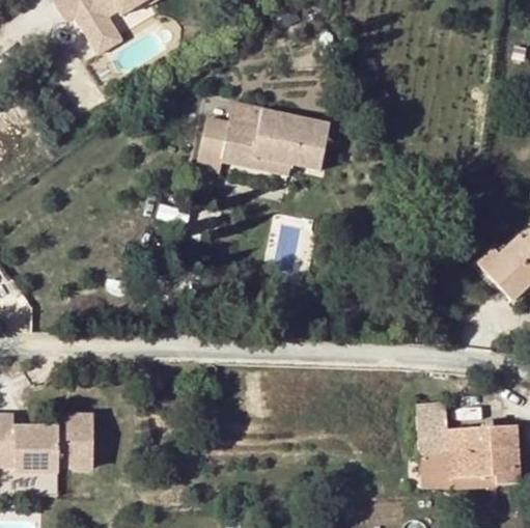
[(65,0),(57,5),(71,27),(82,21),(98,10),(92,3),(90,0),(65,0)]
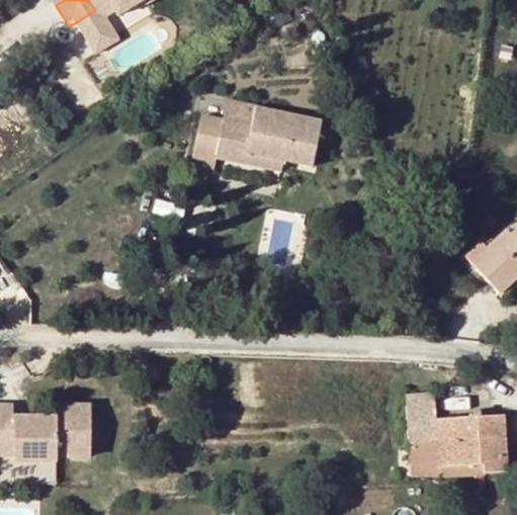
[(95,10),(80,20),(94,44),(117,29),(112,21),(122,15),(125,19),(151,3),(149,0),(95,0),(90,3),(95,10)]
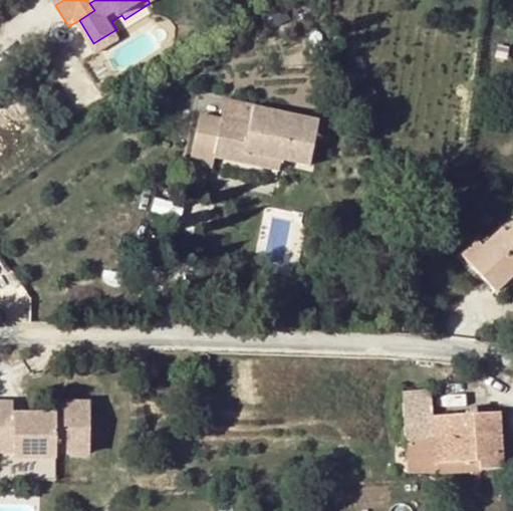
[(150,3),(153,8),(164,0),(148,0),(150,3)]
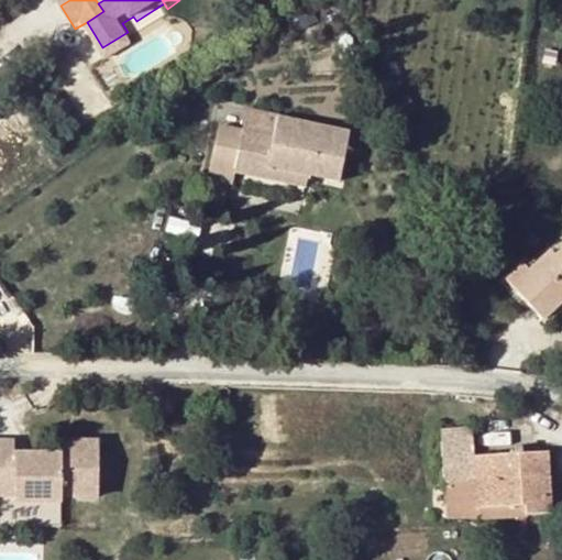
[(128,32),(102,47),(112,63),(138,47),(128,32)]
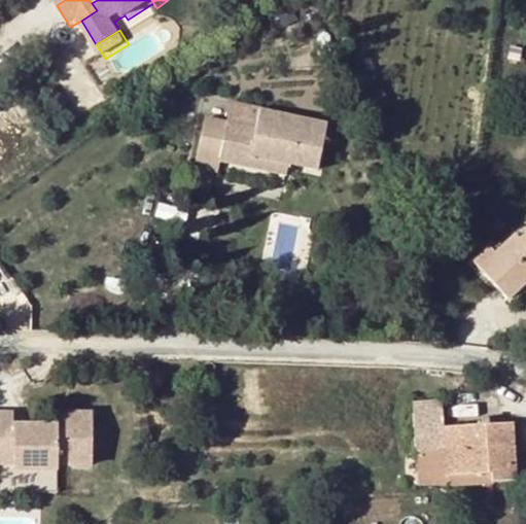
[(263,127),(236,121),(232,146),(297,161),(326,167),(336,121),(267,107),(263,127)]
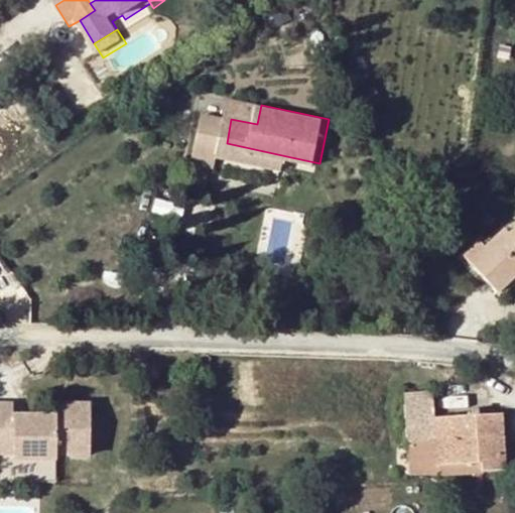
[(231,119),(209,115),(201,158),(223,163),(224,152),(227,143),(231,119)]
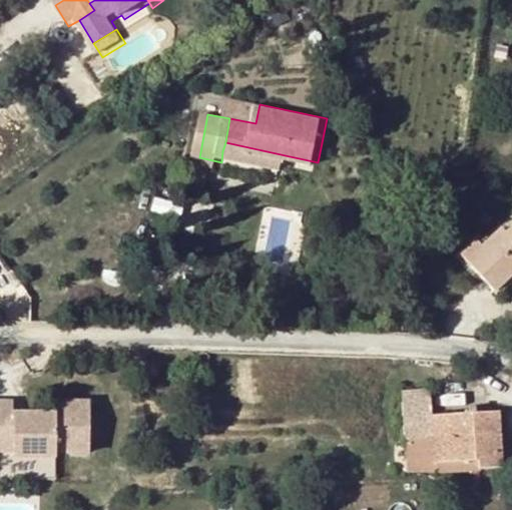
[(290,156),(225,142),(222,151),(289,165),(290,156)]
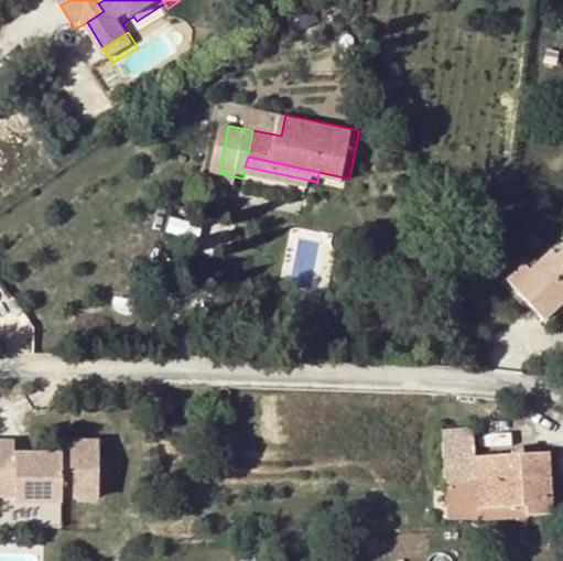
[(542,319),(562,300),(562,247),(556,255),(551,249),(528,270),(522,265),(507,279),(542,319)]
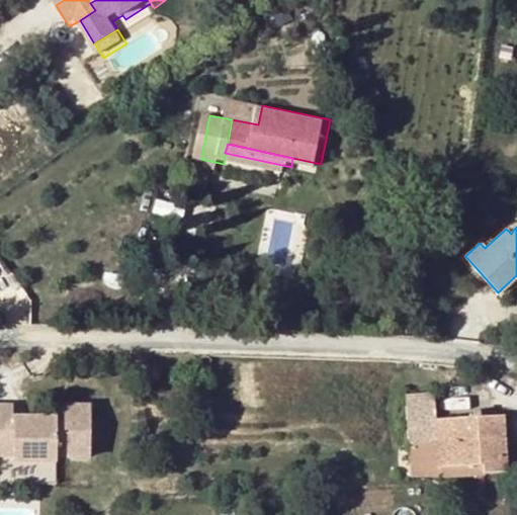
[(201,355),(199,358),(200,360),(201,362),(203,364),(205,364),(208,363),(210,361),(211,358),(210,356),(208,354),(206,353),(202,354),(201,355)]
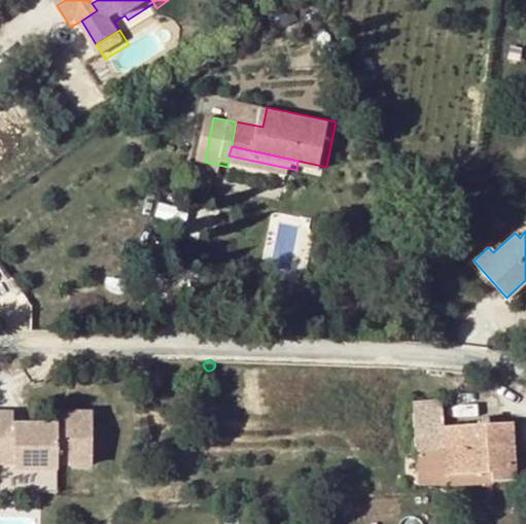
[(491,473),(491,480),(525,478),(525,475),(525,457),(515,458),(512,421),(444,425),(442,398),(414,399),(417,450),(445,449),(447,475),(491,473)]
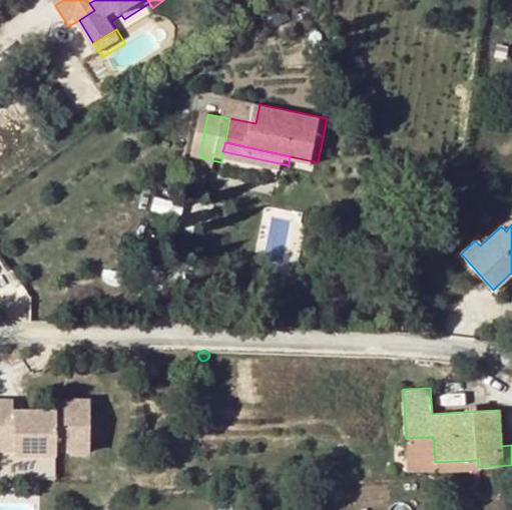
[(13,400),(0,399),(0,453),(14,453),(14,448),(57,449),(57,454),(89,454),(90,400),(56,400),(56,412),(14,412),(13,400)]
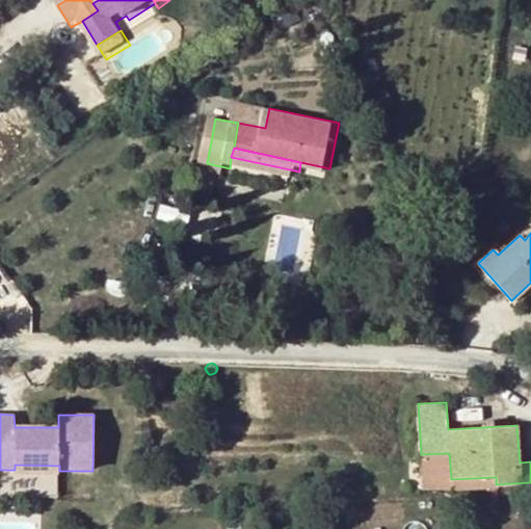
[(496,487),(496,484),(496,477),(451,479),(452,491),(496,487)]
